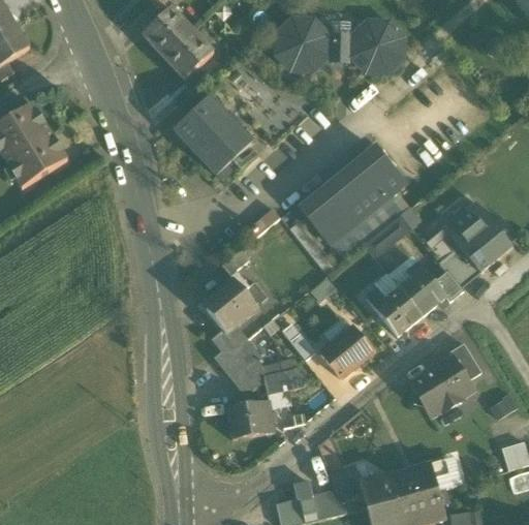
[(0,31),(13,23),(0,0),(0,31)]
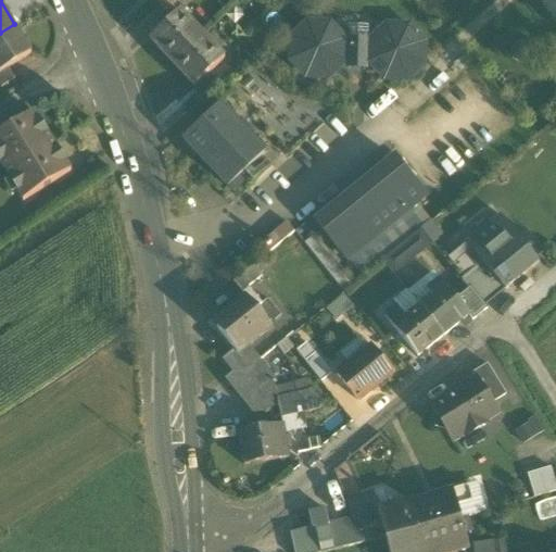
[(148,38),(171,63),(202,34),(180,9),(148,38)]
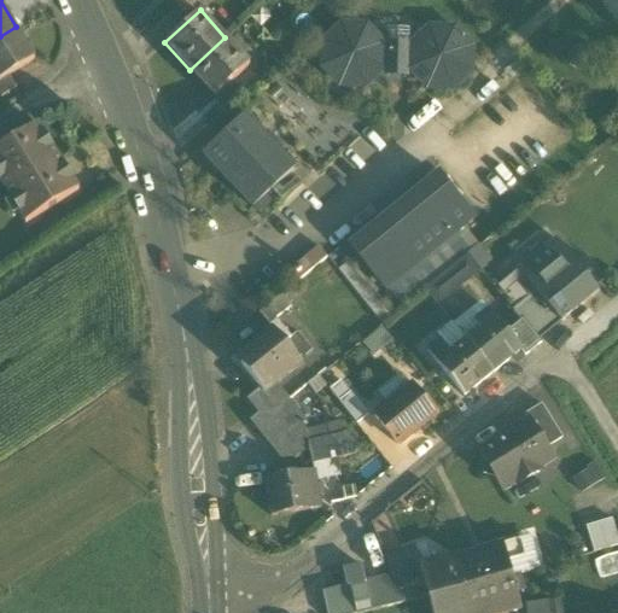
[(365,82),(382,66),(383,41),(366,24),(342,23),(325,40),(324,64),(340,81),(365,82)]
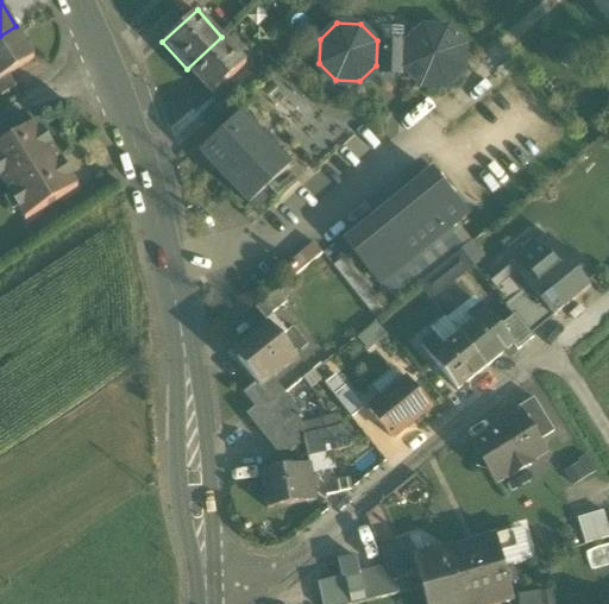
[(384,25),(383,41),(401,41),(401,26),(384,25)]
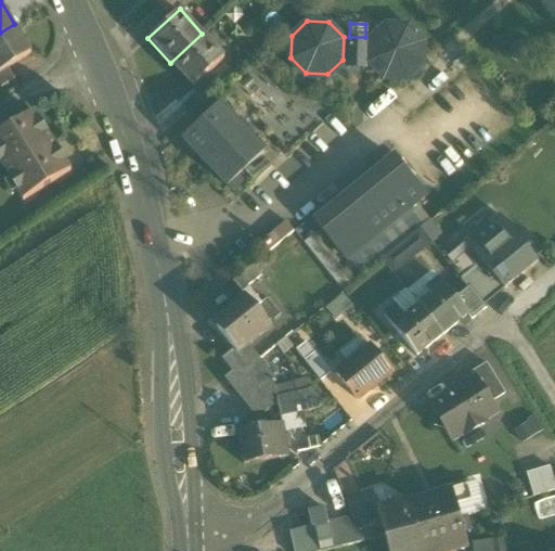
[(386,23),(371,38),(370,60),(384,76),(405,76),(422,62),(423,40),(408,24),(386,23)]
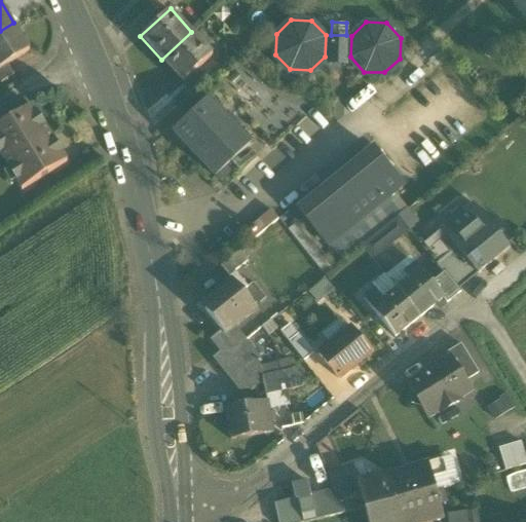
[(30,47),(13,23),(0,31),(0,66),(9,60),(30,47)]
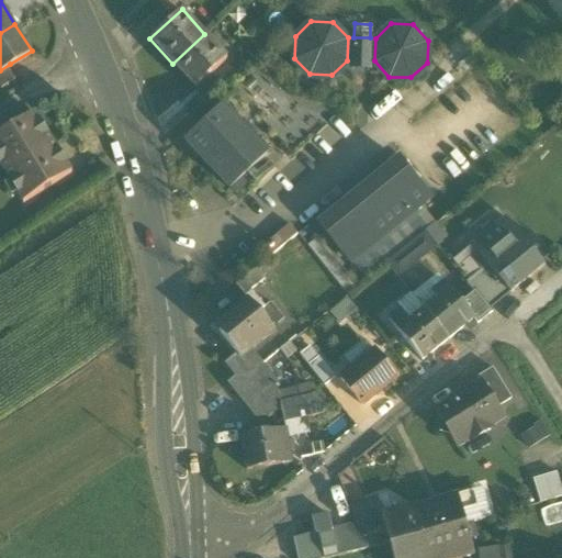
[(227,59),(204,34),(172,64),(194,89),(227,59)]
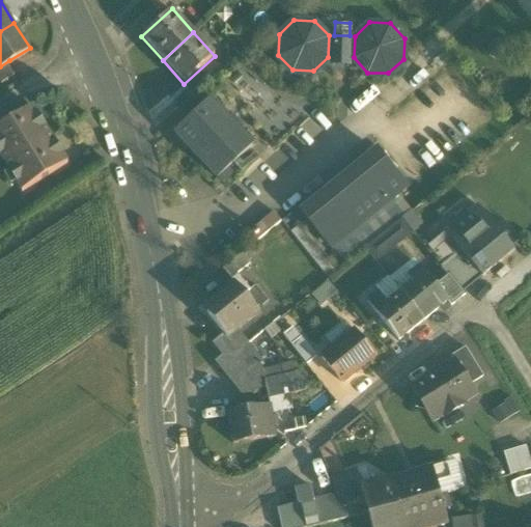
[(334,35),(329,35),(328,57),(331,57),(351,57),(354,57),(355,36),(350,35),(334,35)]
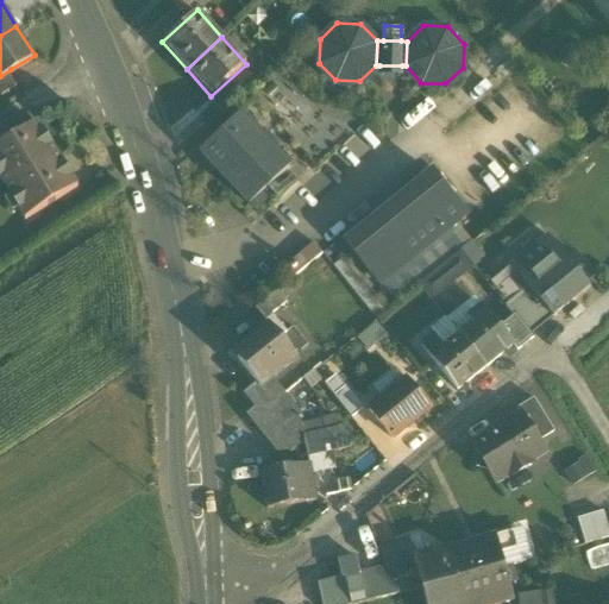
[(0,98),(22,86),(11,69),(0,76),(0,98)]
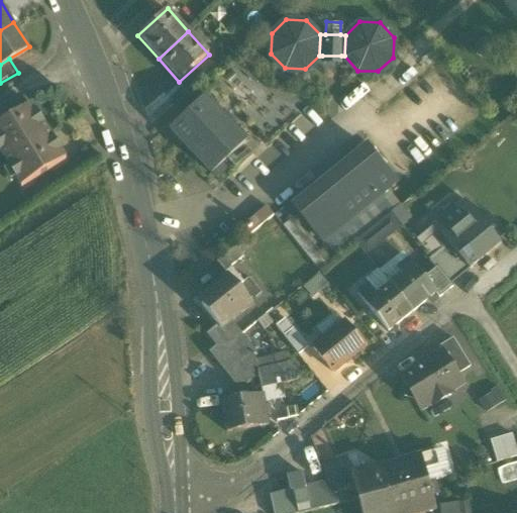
[(211,172),(212,171),(232,151),(245,139),(205,96),(171,128),(211,172)]
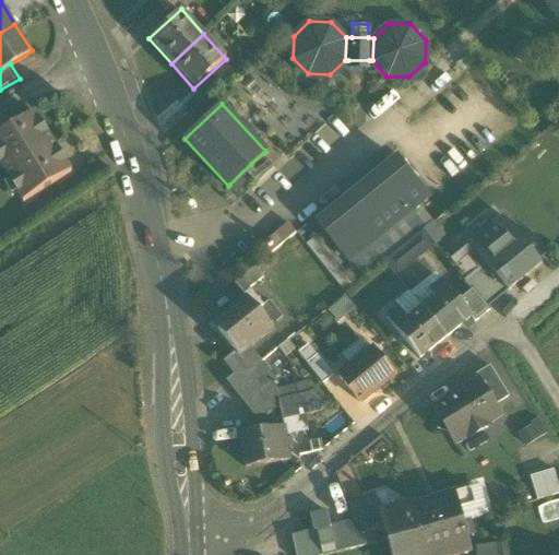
[(0,131),(0,163),(4,170),(52,140),(34,110),(0,131)]
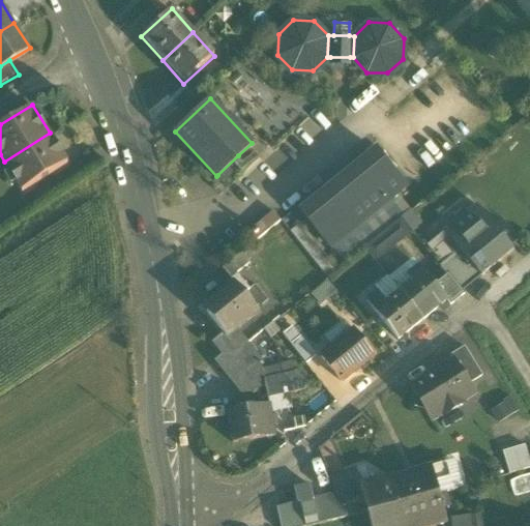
[(67,161),(50,133),(4,162),(22,190),(67,161)]
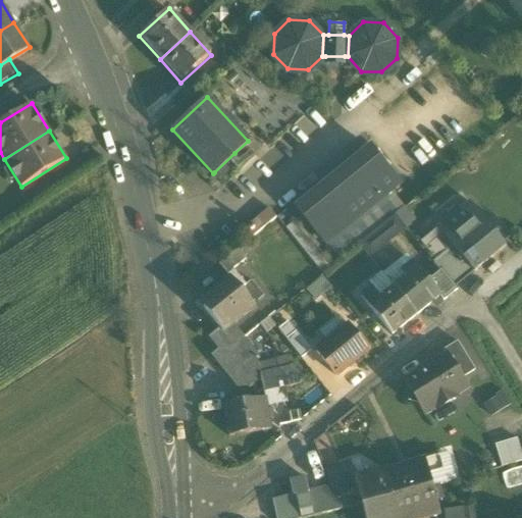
[(296,205),(325,242),(392,189),(400,183),(370,146),(296,205)]
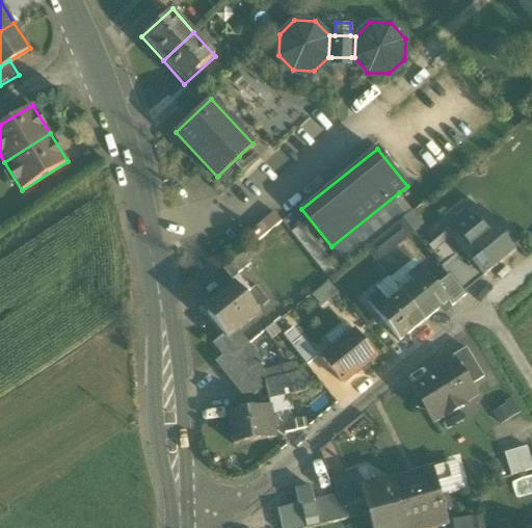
[(244,162),(239,156),(218,176),(223,181),(244,162)]
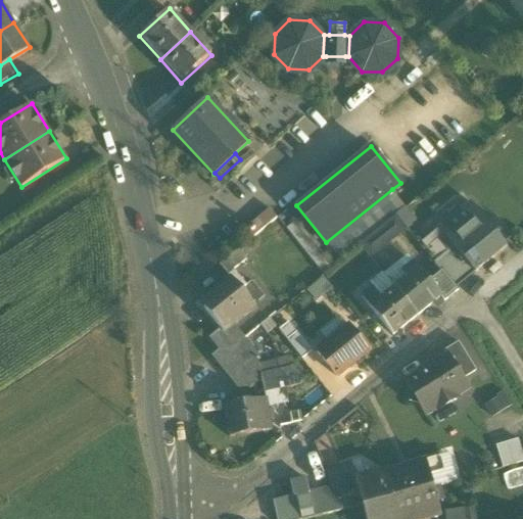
[(392,189),(326,242),(339,258),(360,242),(377,228),(405,204),(392,189)]
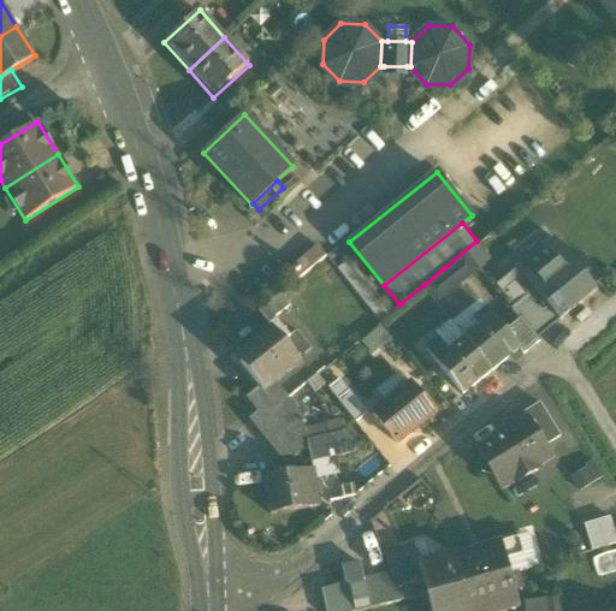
[(558,318),(597,288),(554,235),(516,265),(522,273),(558,318)]
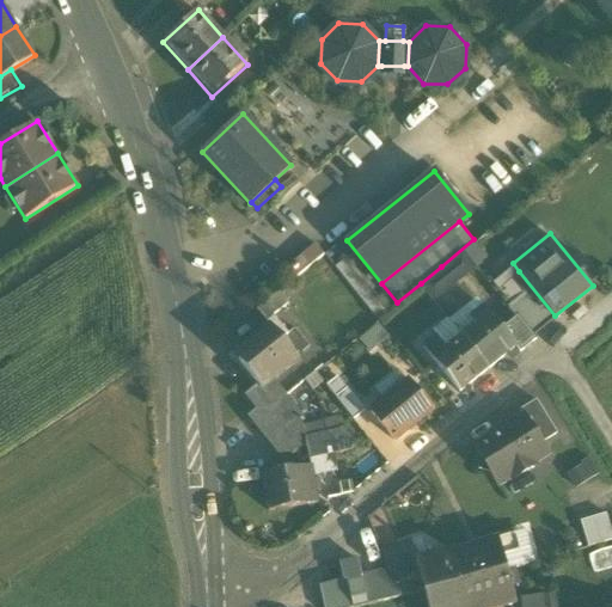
[(441,267),(453,282),(485,255),(473,239),(441,267)]
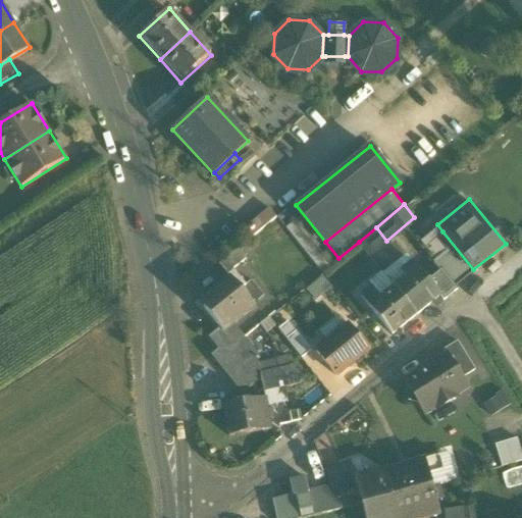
[(244,225),(251,235),(275,214),(268,205),(244,225)]
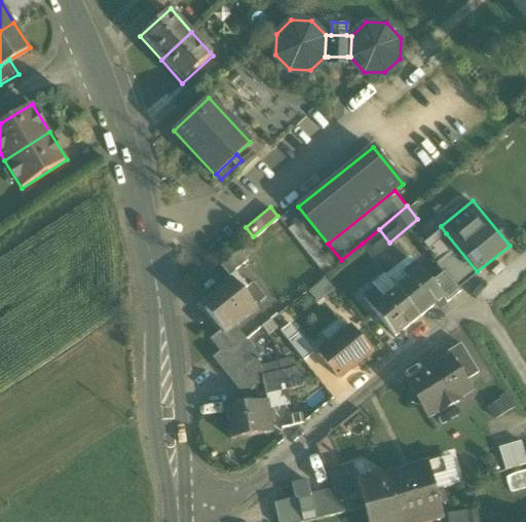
[(446,233),(441,226),(422,241),(438,260),(450,251),(440,238),(446,233)]
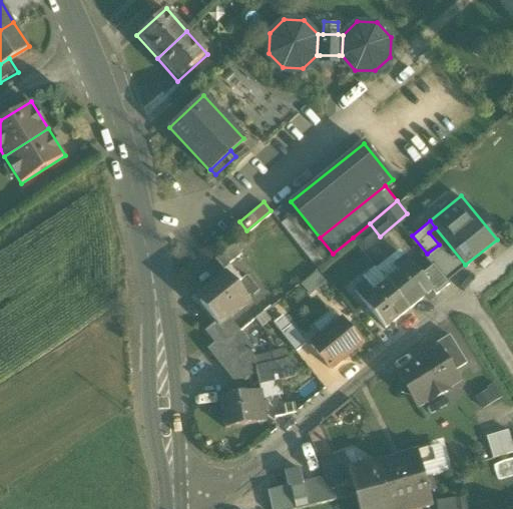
[(353,237),(363,249),(380,236),(370,223),(353,237)]
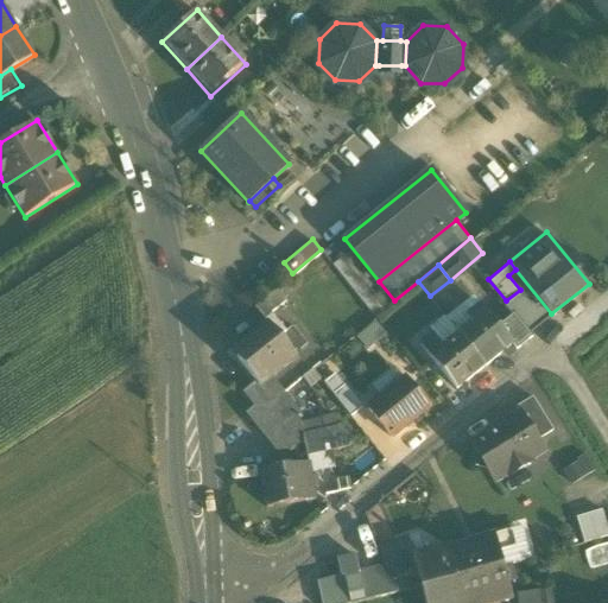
[(514,310),(531,331),(551,313),(515,270),(508,275),(520,290),(506,300),(505,302),(513,312),(514,310)]
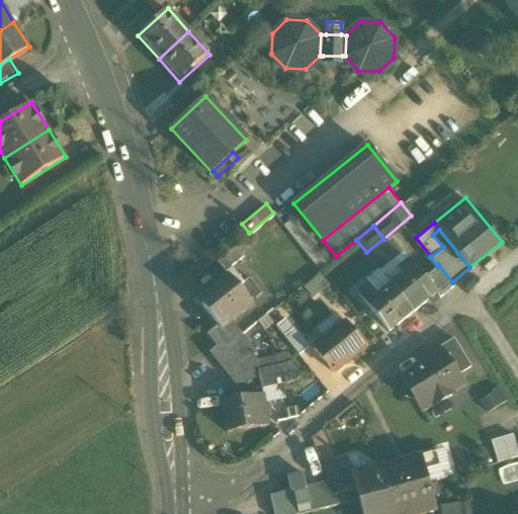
[(218,260),(226,269),(226,268),(231,265),(244,254),(236,244),(218,260)]
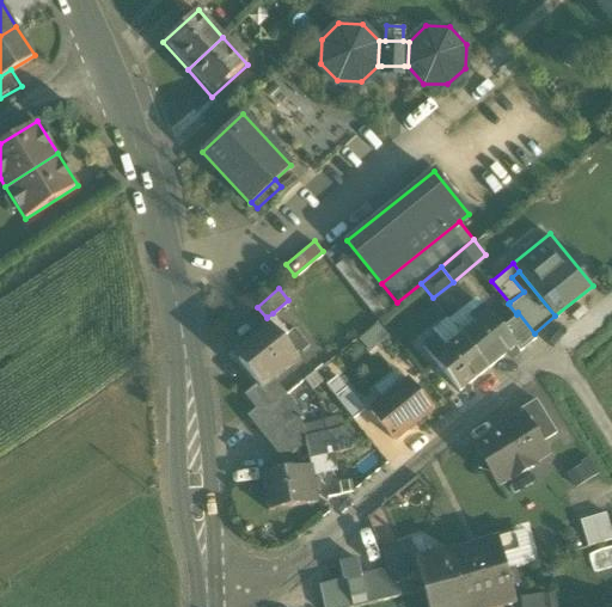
[(476,294),(448,317),(460,332),(483,314),(479,311),(485,306),(476,294)]
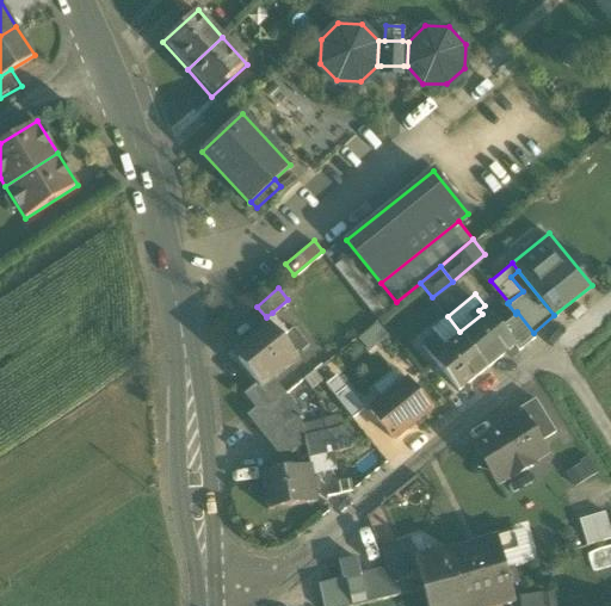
[(482,314),(460,332),(487,365),(514,342),(501,326),(485,305),(479,310),(482,314)]
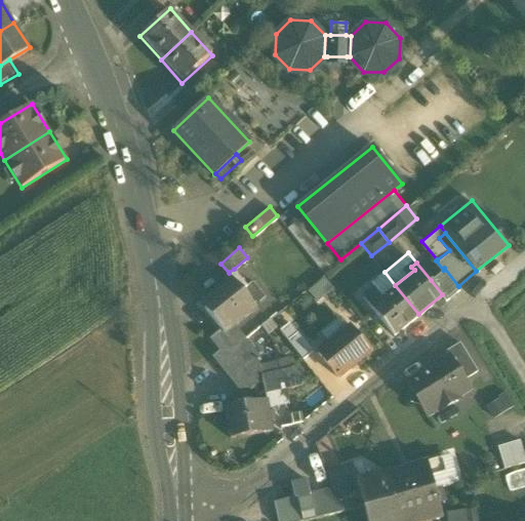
[(442,294),(446,299),(459,287),(458,286),(444,268),(443,270),(431,280),(442,294)]
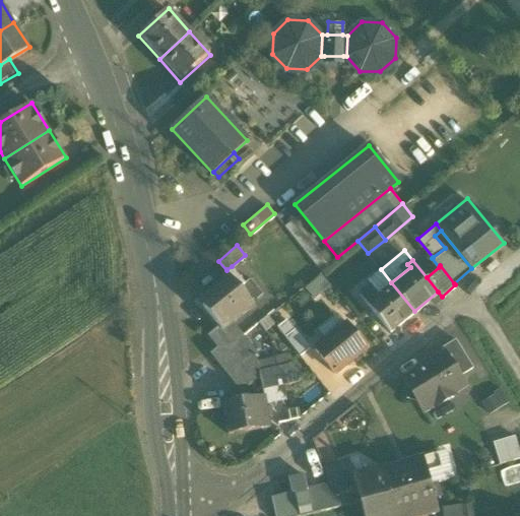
[(226,269),(231,273),(240,285),(245,281),(232,266),(226,269)]
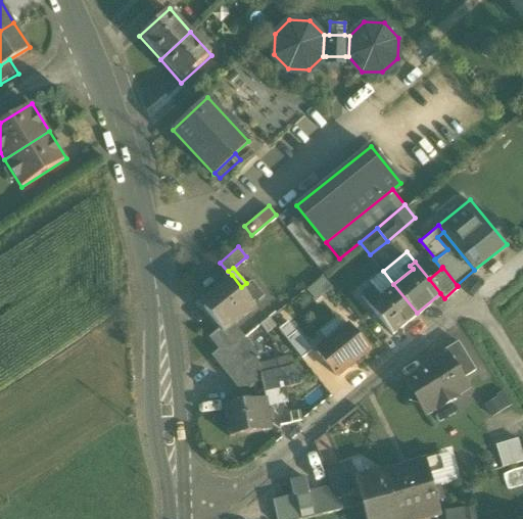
[(369,280),(381,295),(393,284),(383,271),(381,270),(369,280)]
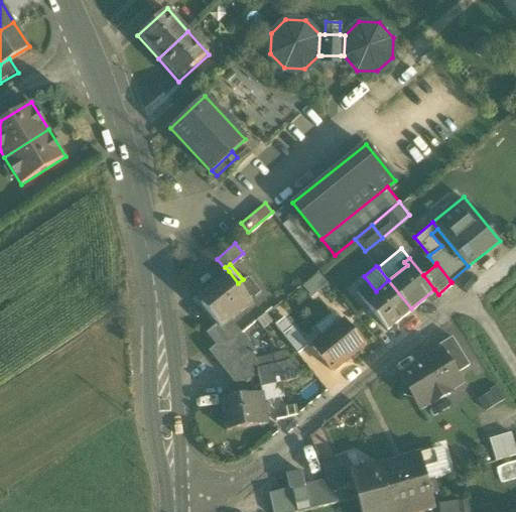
[(329,280),(318,268),(301,282),(311,294),(329,280)]
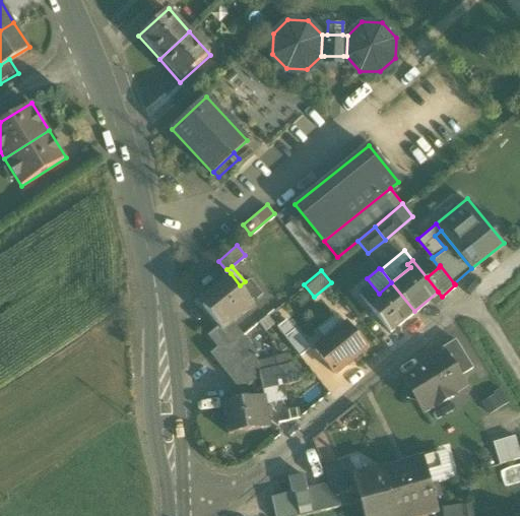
[(202,303),(219,325),(221,327),(224,325),(232,320),(253,302),(240,285),(231,273),(210,289),(213,294),(202,303)]
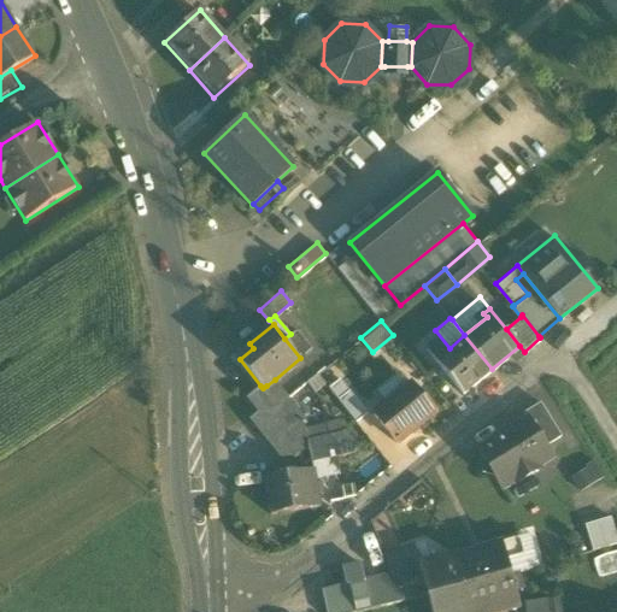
[(463,392),(492,369),(464,335),(450,348),(447,349),(440,341),(429,349),(434,354),(463,392)]
